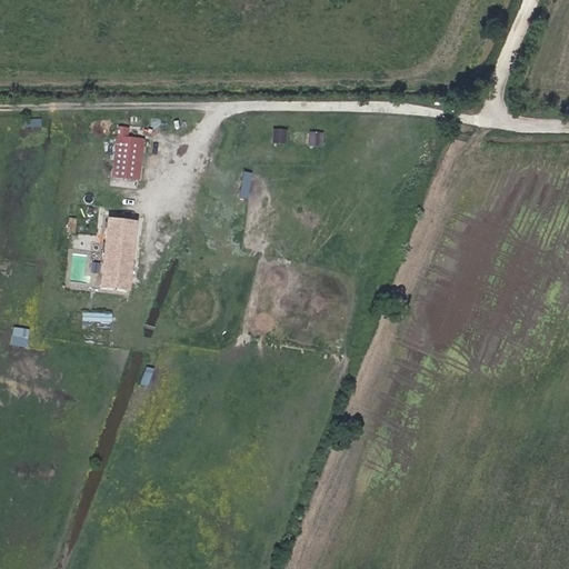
[(110,179),(138,181),(142,139),(127,137),(128,127),(115,126),(110,179)]
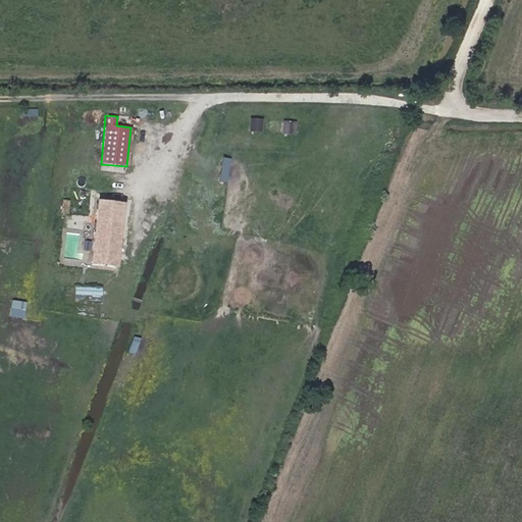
[(249,132),(261,133),(262,119),(250,118),(249,132)]
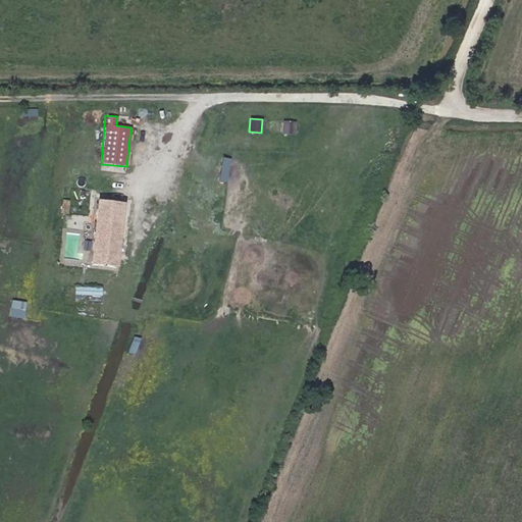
[(281,121),(280,135),(294,136),(295,122),(281,121)]
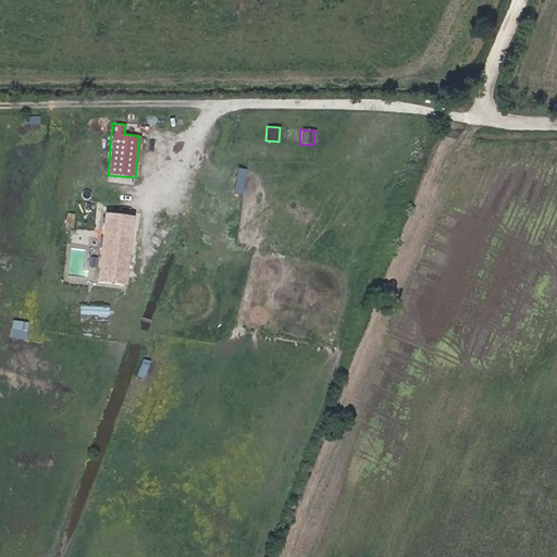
[(243,195),(245,170),(235,169),(233,194),(243,195)]
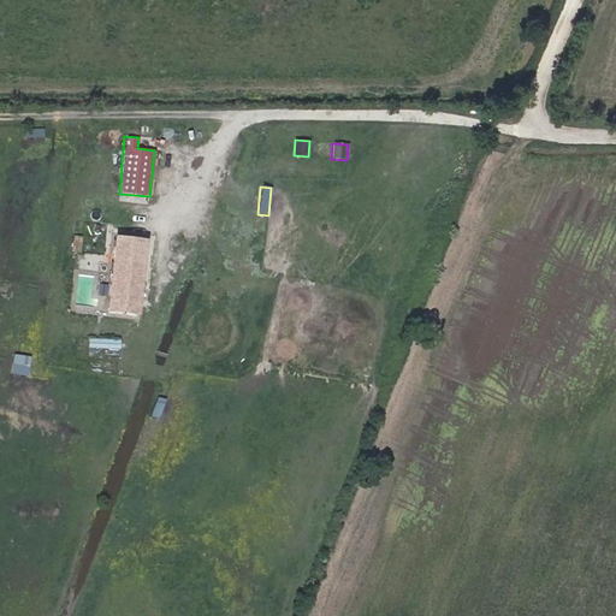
[(72,236),(71,252),(81,252),(82,236),(72,236)]
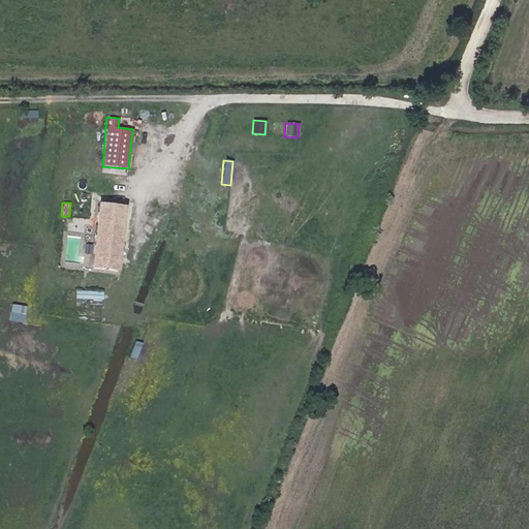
[(127,209),(100,206),(93,269),(119,272),(127,209)]
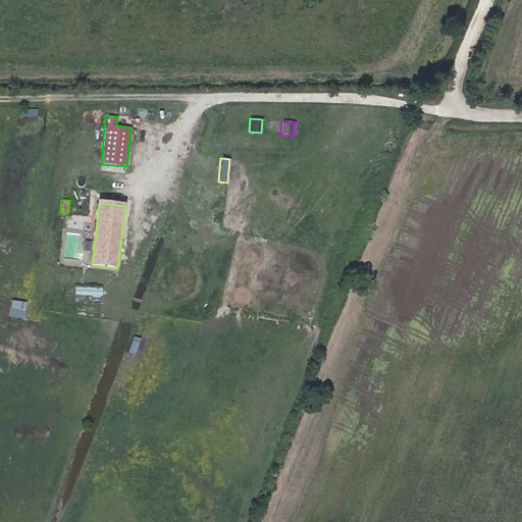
[(101,297),(102,288),(73,286),(73,296),(101,297)]
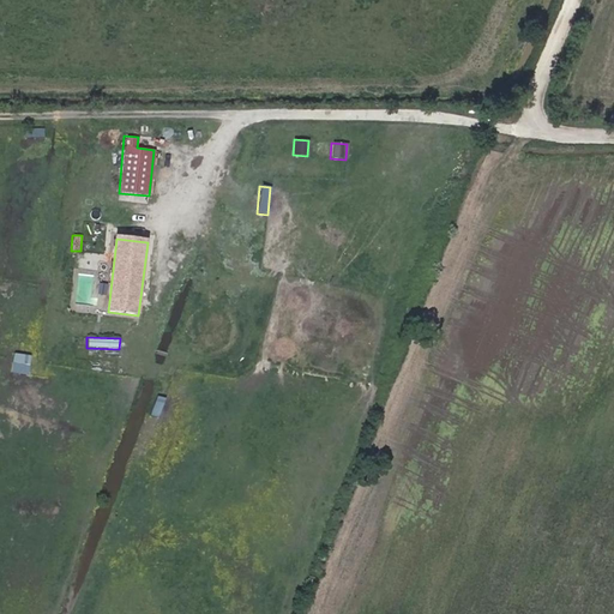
[(28,375),(30,355),(12,354),(10,373),(28,375)]
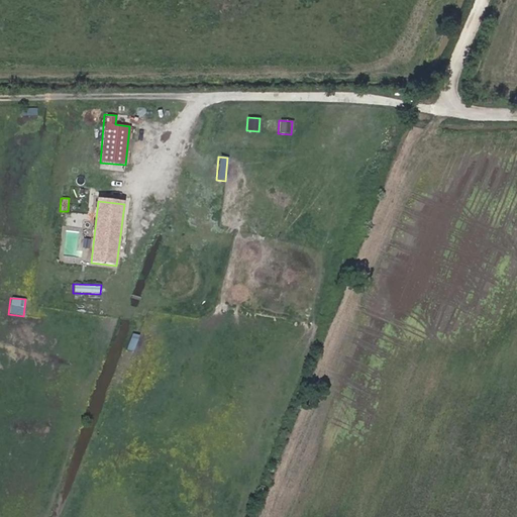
[(129,333),(126,350),(133,351),(137,335),(129,333)]
